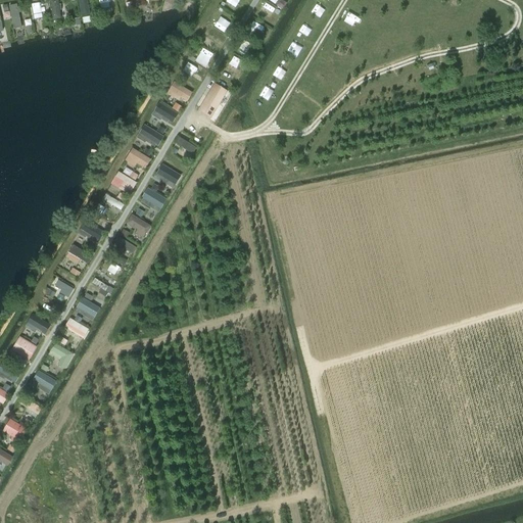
[(28,0),(32,24),(39,22),(35,0),(28,0)]
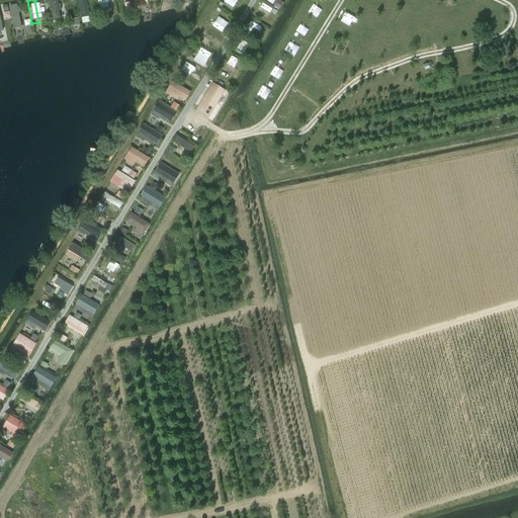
[(49,0),(50,18),(60,17),(58,0),(49,0)]
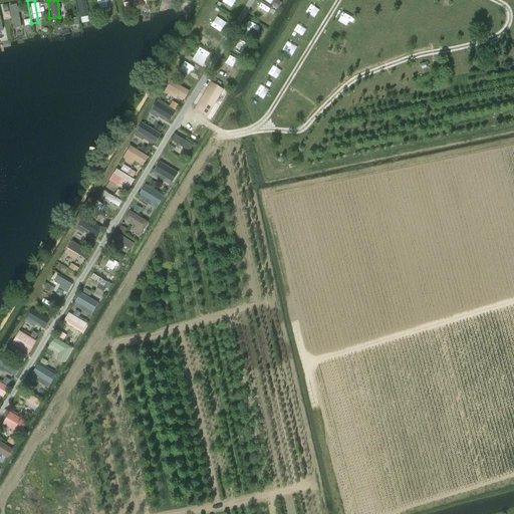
[(87,15),(85,0),(76,0),(78,15),(87,15)]
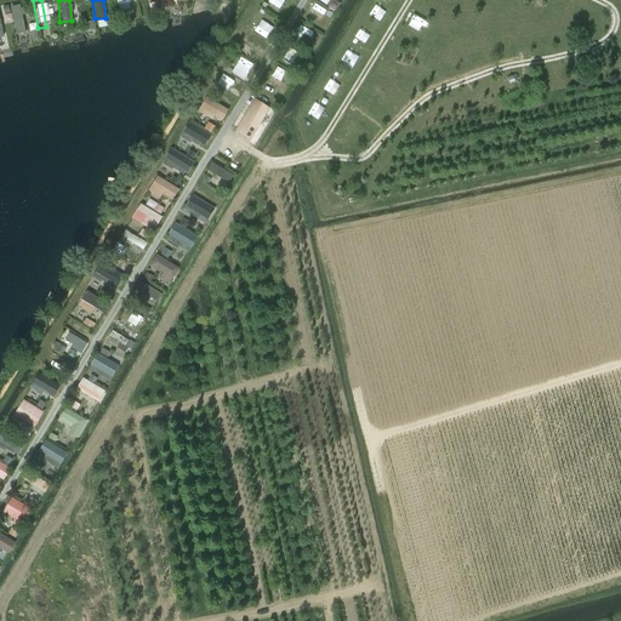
[(129,0),(120,0),(123,10),(131,9),(129,0)]
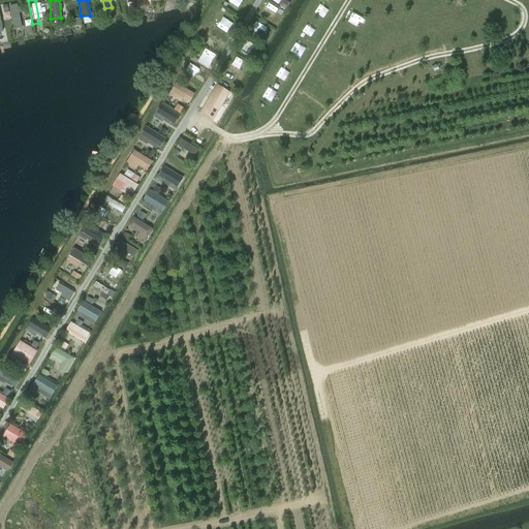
[(230,0),(228,4),(238,10),(240,7),(230,0)]
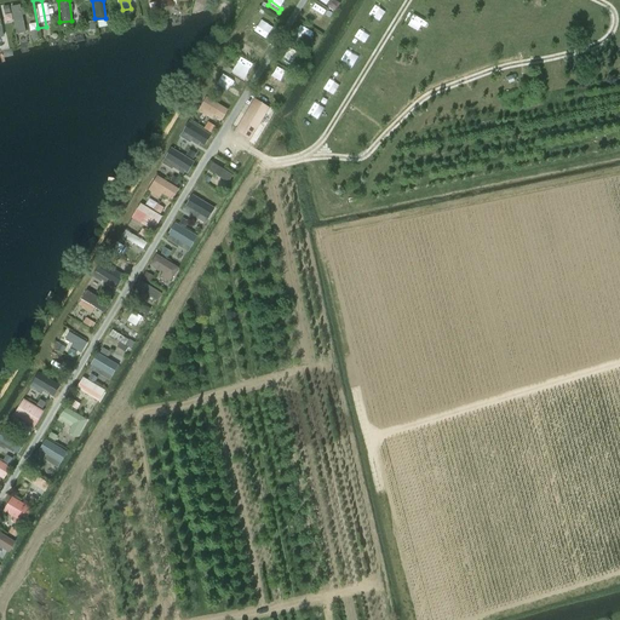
[(315,3),(308,15),(320,22),(327,10),(315,3)]
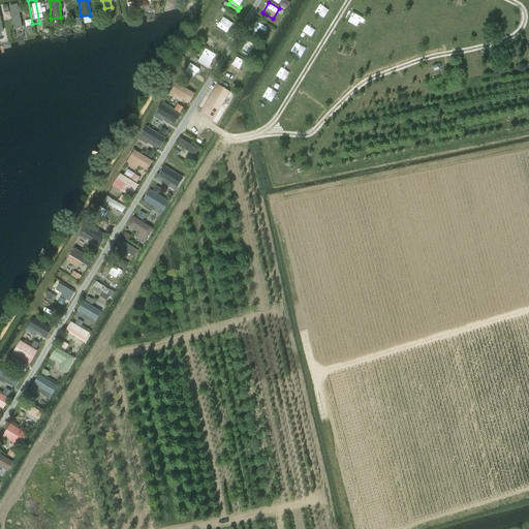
[(2,5),(3,11),(9,10),(11,28),(21,27),(18,3),(2,5)]
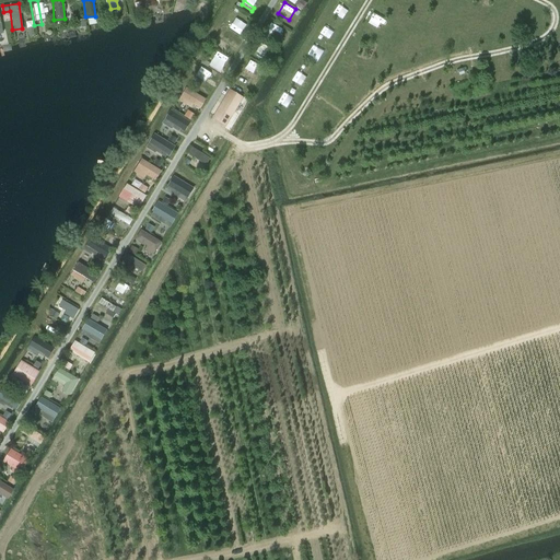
[(242,31),(249,19),(241,13),(234,25),(242,31)]
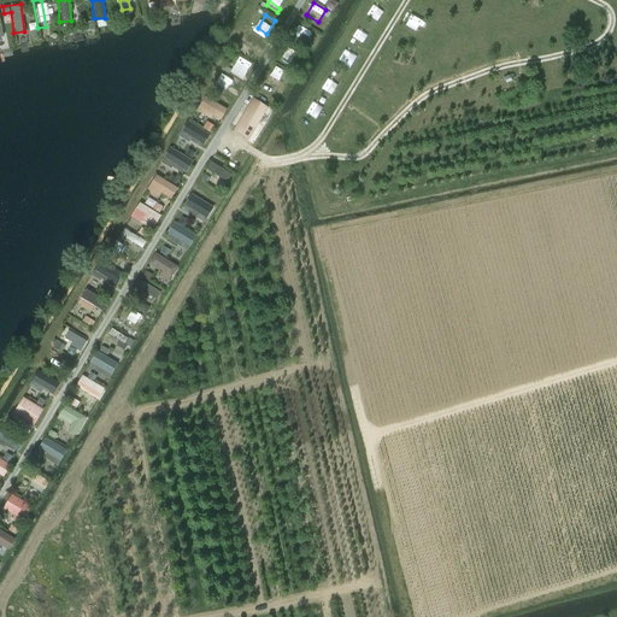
[(306,42),(311,30),(298,24),(293,35),(306,42)]
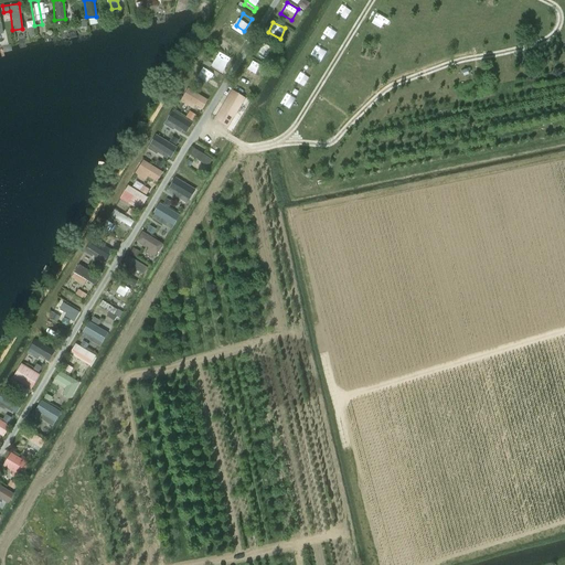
[(231,48),(228,52),(235,56),(245,39),(226,28),(220,41),(231,48)]
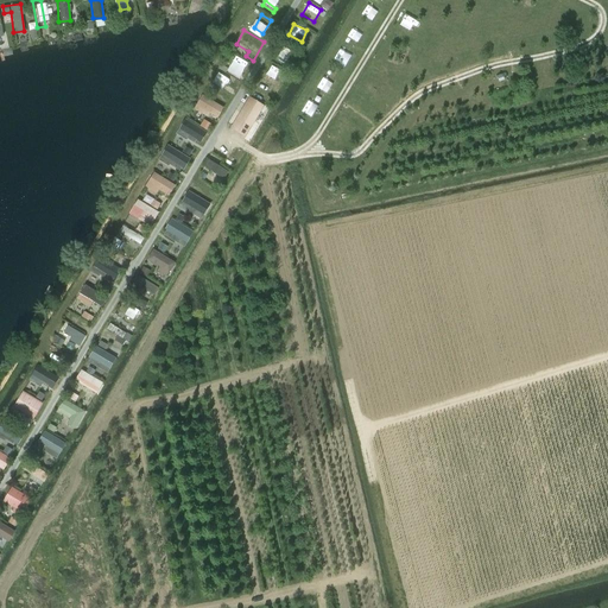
[(285,64),(289,55),(280,52),(277,62),(285,64)]
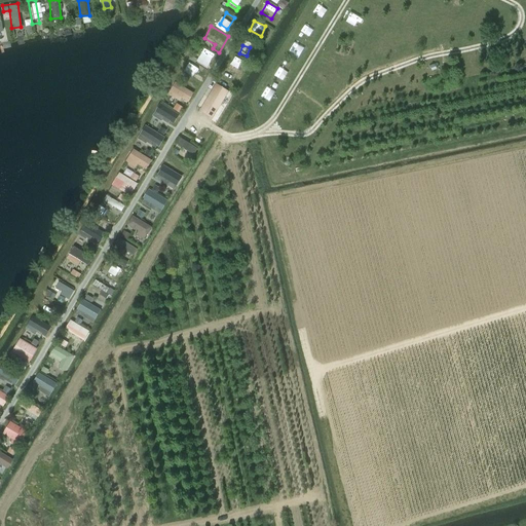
[(196,55),(211,62),(213,54),(199,48),(196,55)]
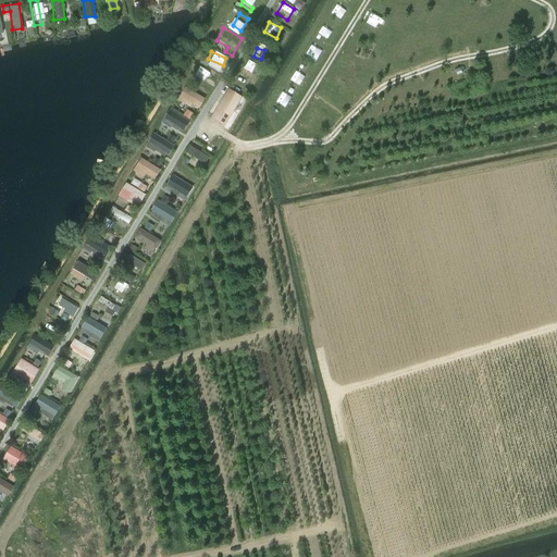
[(245,58),(242,64),(252,70),(256,64),(245,58)]
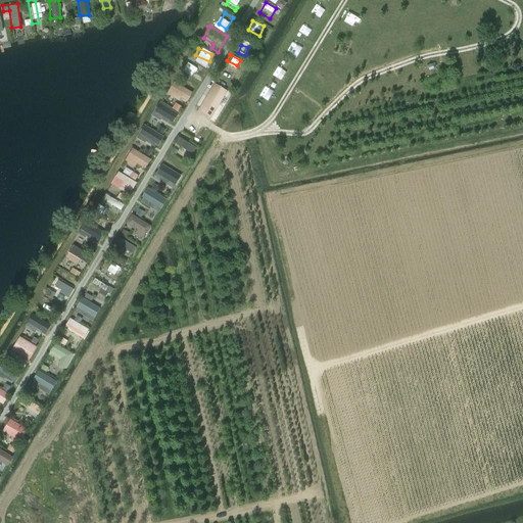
[(187,60),(184,65),(200,76),(203,70),(187,60)]
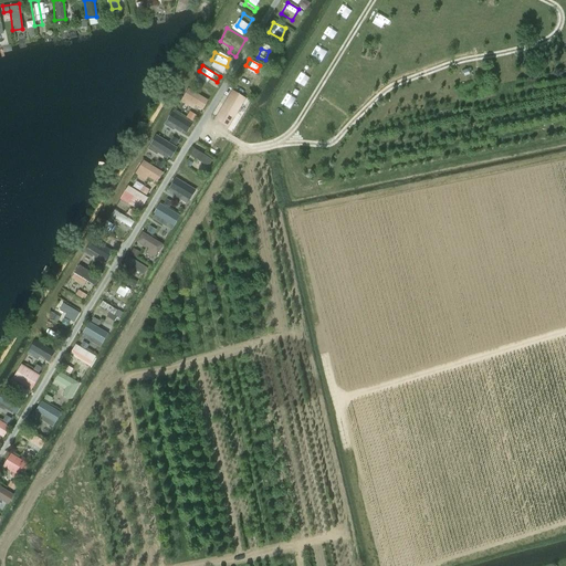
[(257,72),(245,91),(252,95),(263,75),(257,72)]
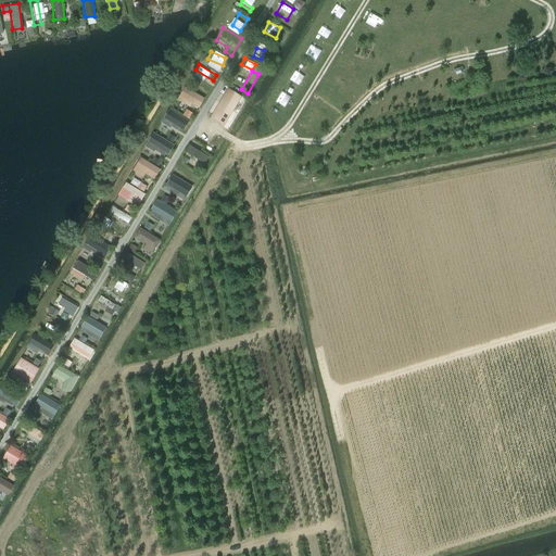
[(190,104),(190,103),(201,108),(205,95),(181,87),(177,101),(190,104)]
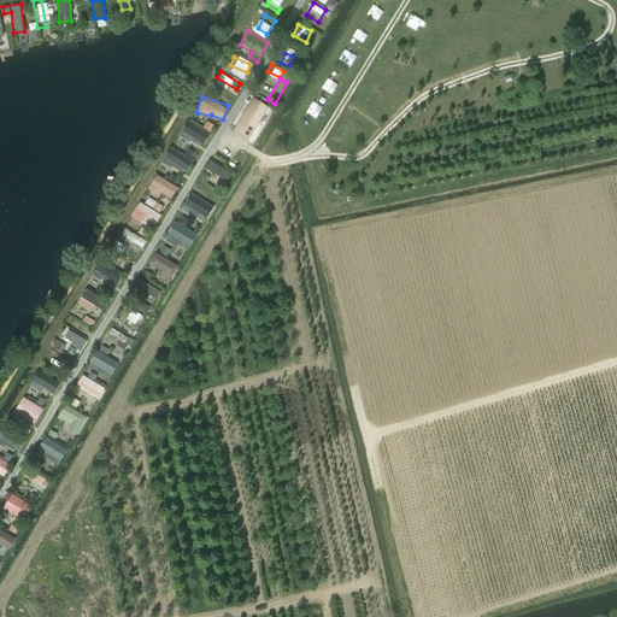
[(233,129),(248,140),(269,107),(253,98),(233,129)]
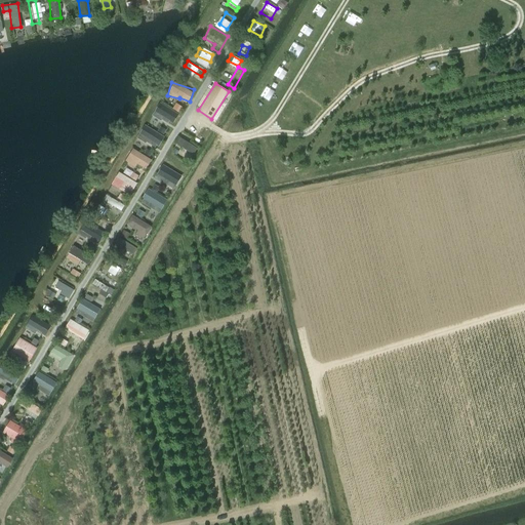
[(179,114),(184,108),(176,103),(172,109),(179,114)]
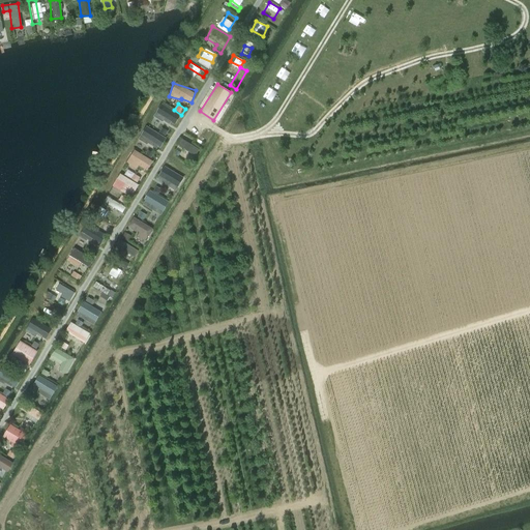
[(200,149),(184,134),(174,144),(189,159),(200,149)]
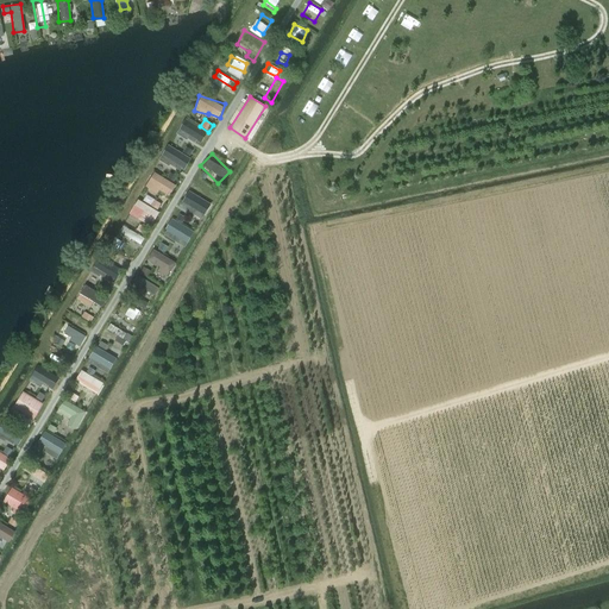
[(167,199),(175,184),(154,171),(145,187),(167,199)]
